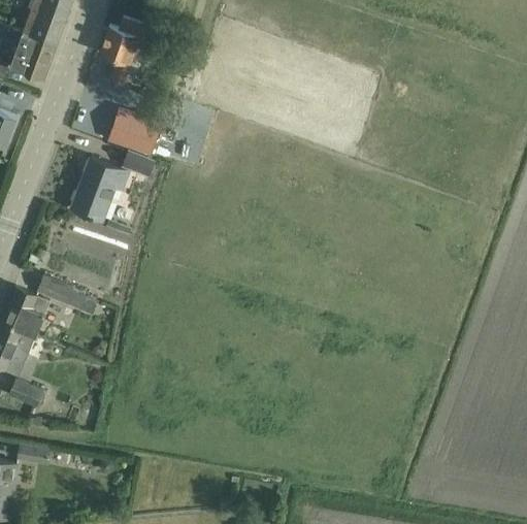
[(34,0),(23,31),(57,43),(72,0),(34,0)]
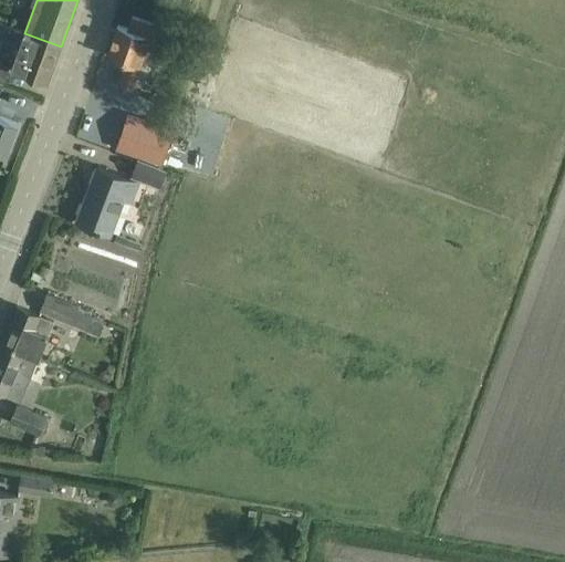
[(106,59),(139,70),(145,53),(157,58),(161,45),(149,41),(154,29),(153,28),(132,21),(127,33),(116,29),(106,59)]
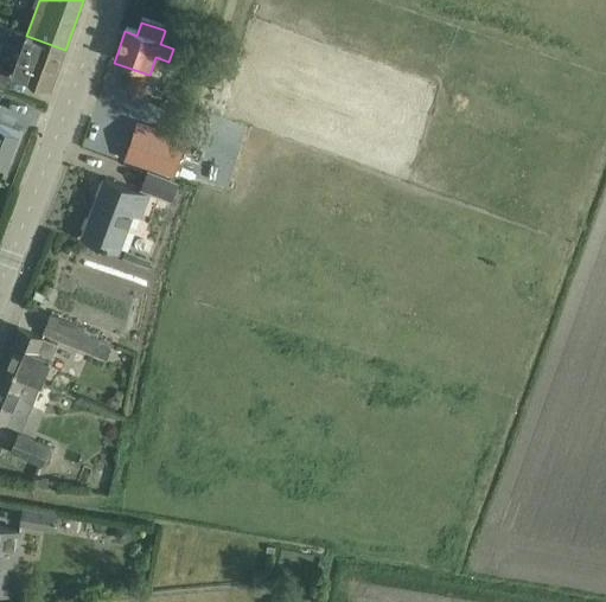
[(65,50),(26,36),(17,32),(13,39),(24,43),(11,78),(49,93),(65,50)]
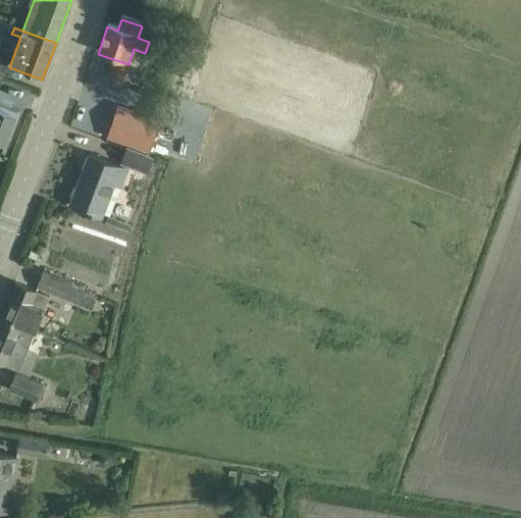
[(125,71),(113,67),(108,83),(120,87),(125,71)]
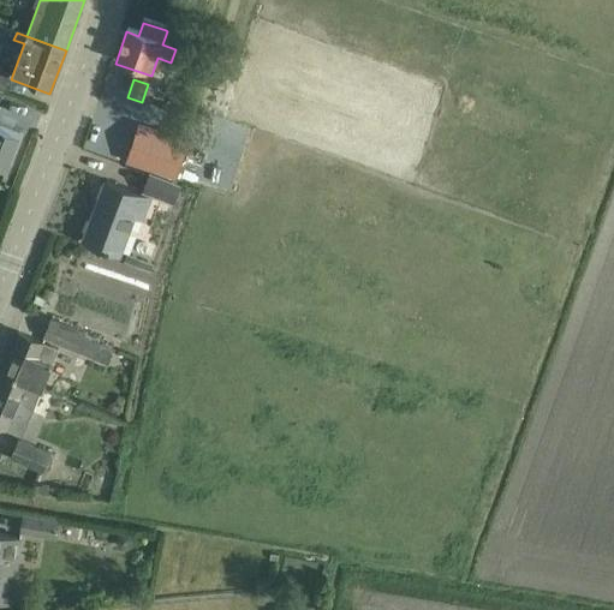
[(0,168),(6,171),(18,138),(0,130),(0,97),(0,168)]
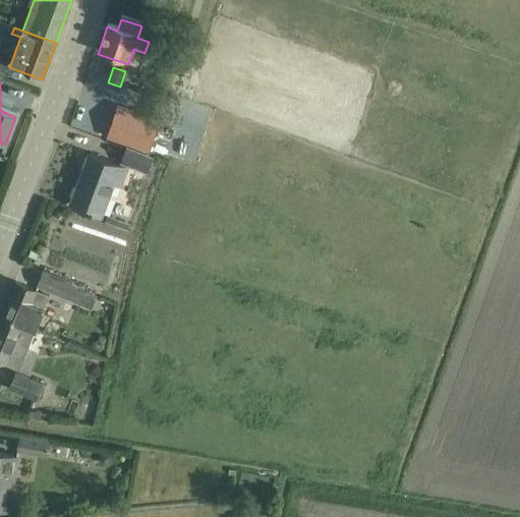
[(106,139),(125,146),(149,154),(159,124),(116,110),(106,139)]
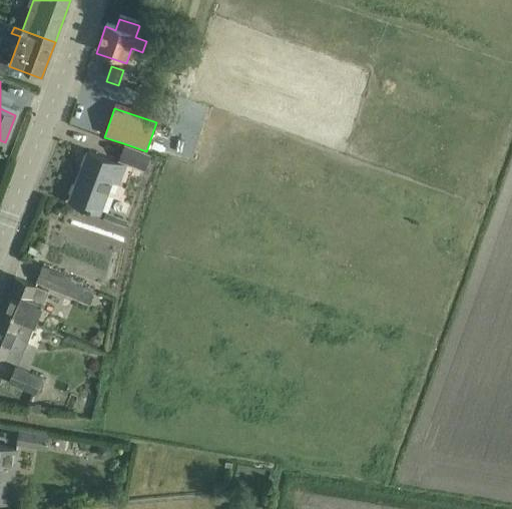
[(124,149),(119,162),(143,171),(148,158),(124,149)]
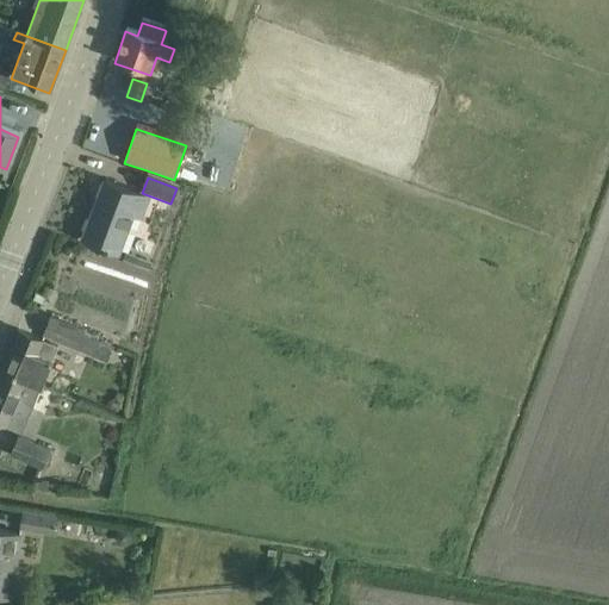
[(82,242),(118,255),(132,217),(141,220),(148,200),(104,184),(82,242)]
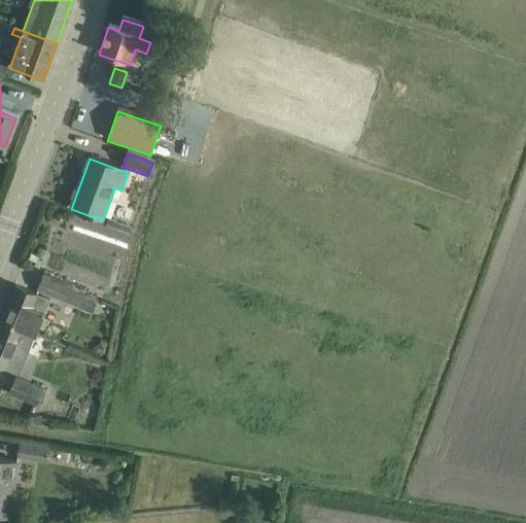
[(72,289),(43,277),(37,292),(92,315),(97,304),(70,292),(72,289)]
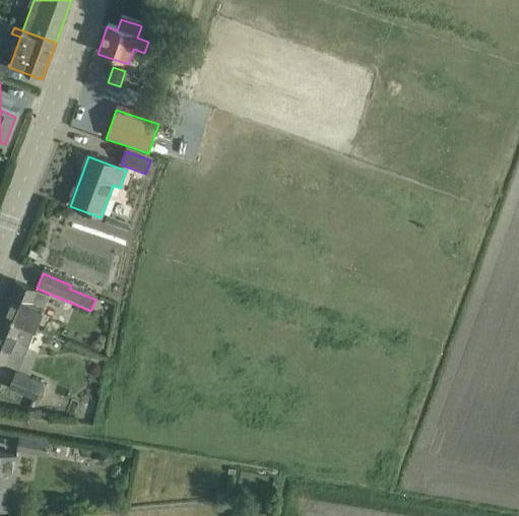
[(15,284),(15,285),(1,319),(35,333),(49,299),(15,284)]
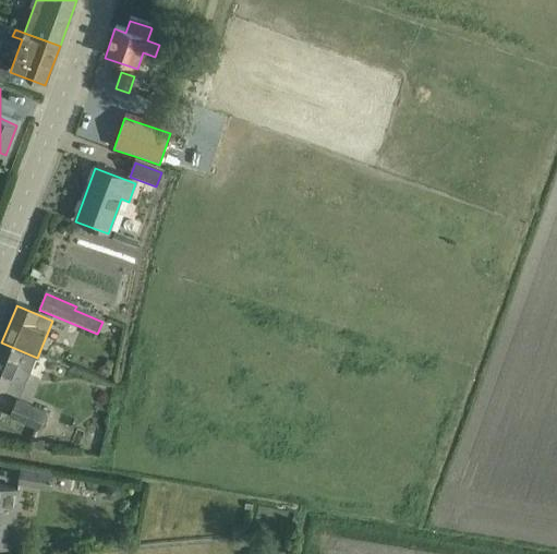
[(37,358),(1,342),(0,345),(0,389),(20,399),(37,358)]
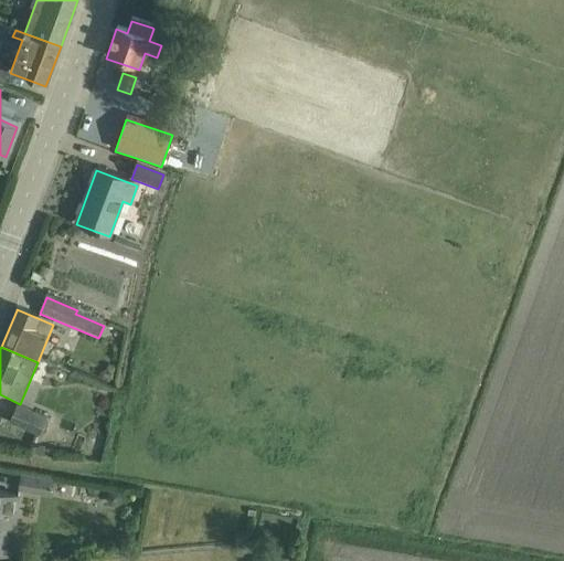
[(46,422),(17,409),(9,425),(40,438),(46,422)]
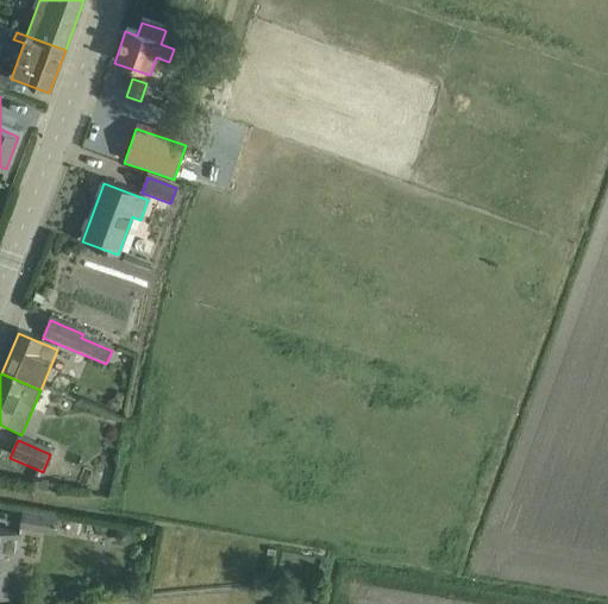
[(62,522),(23,516),(20,532),(60,538),(62,522)]
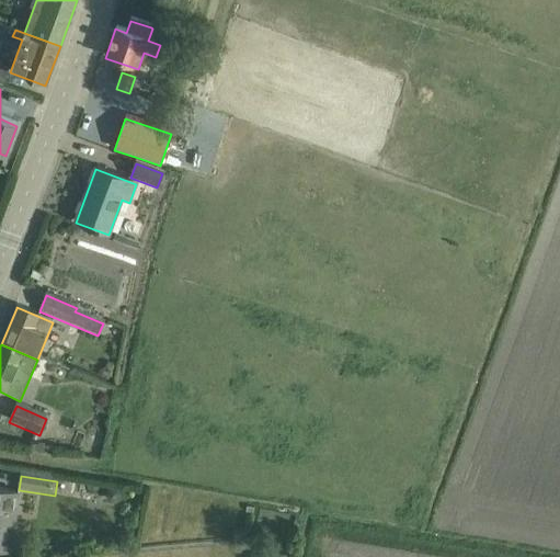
[(0,552),(8,554),(18,495),(0,491),(0,552)]
